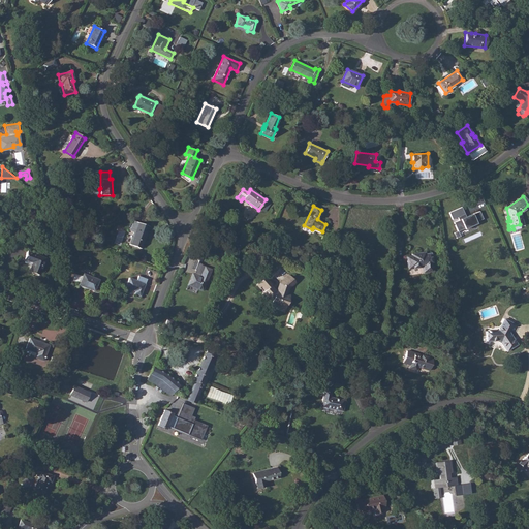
[(130,227),(129,230),(133,232),(129,244),(141,248),(145,238),(144,237),(148,226),(133,220),(131,227),(130,227)]
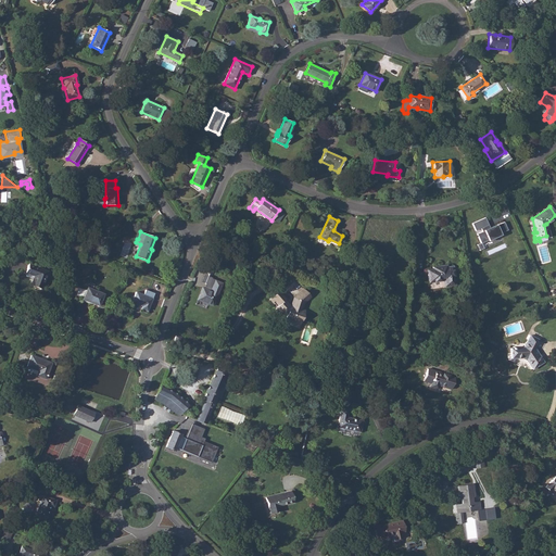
[(60,232),(58,240),(66,243),(68,236),(60,232)]
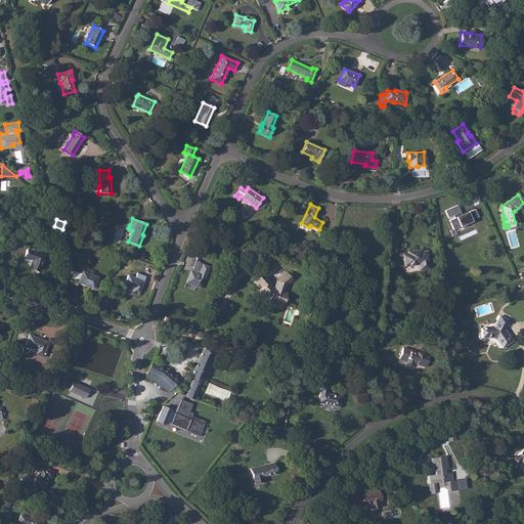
[(460,227),(453,228),(455,238),(468,236),(469,239),(479,238),(479,235),(476,221),(466,223),(467,226),(465,226),(465,227),(460,228),(460,227)]
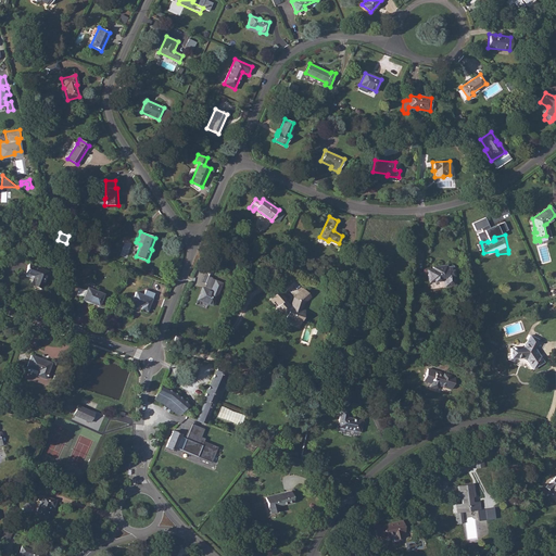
[(28,264),(25,272),(36,275),(34,280),(33,279),(30,285),(41,289),(48,270),(28,264)]
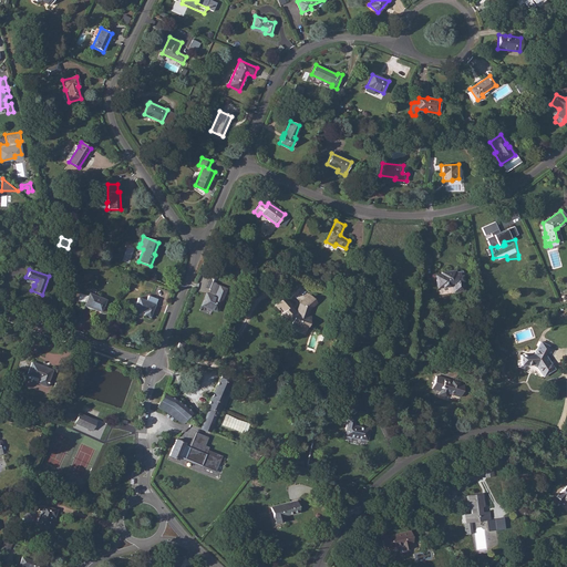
[(451,270),(441,272),(441,275),(435,276),(436,288),(452,286),(452,291),(463,290),(460,271),(451,272),(451,270)]
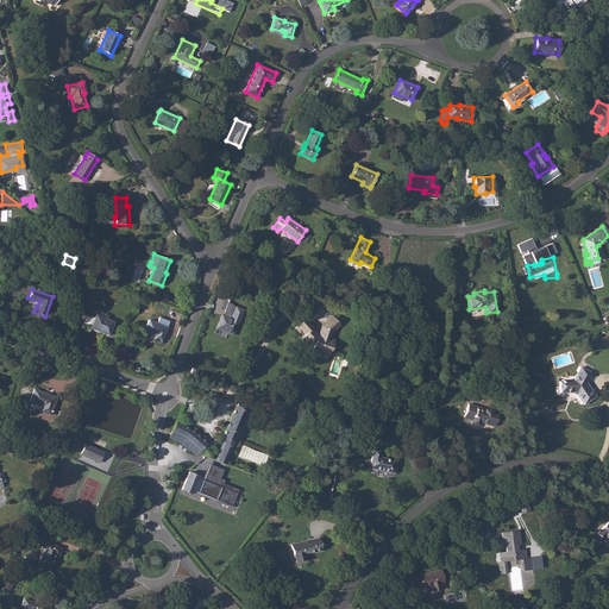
[(221,315),(217,327),(233,334),(243,311),(234,307),(231,319),(221,315)]
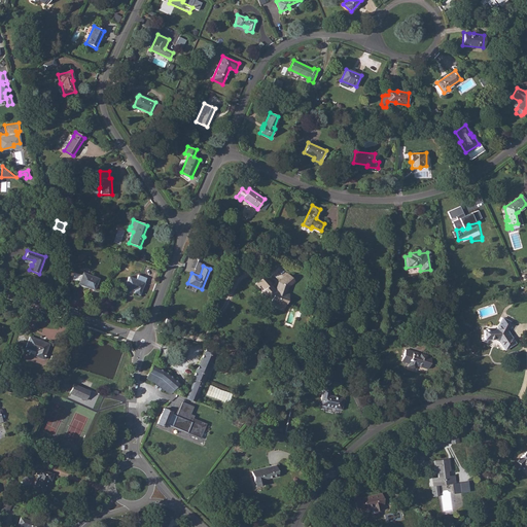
[(79,281),(81,274),(74,273),(72,279),(79,281)]
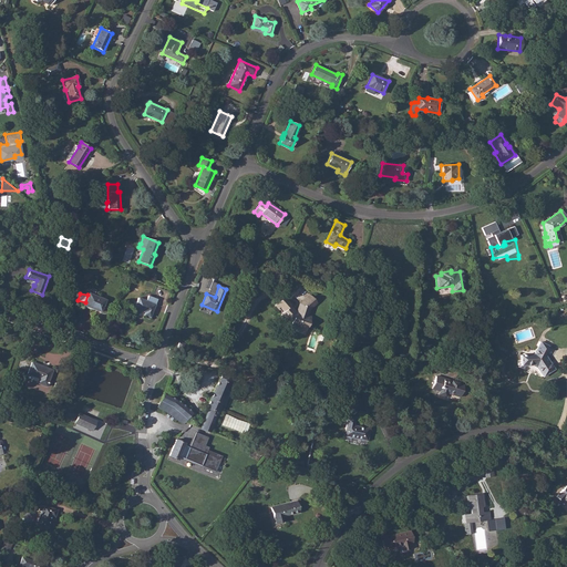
[(89,294),(84,306),(101,312),(106,300),(89,294)]
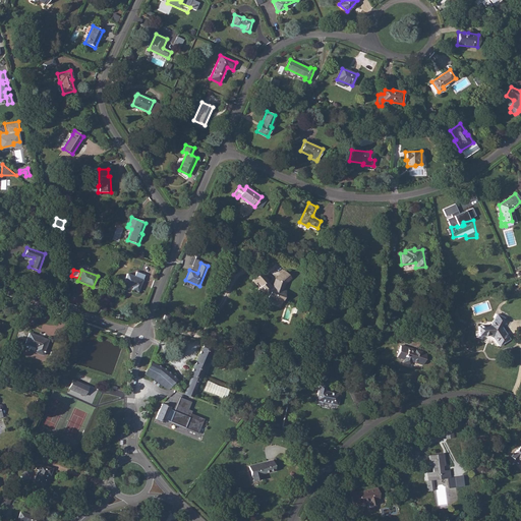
[(258,293),(261,291),(262,290),(265,293),(268,294),(268,296),(267,299),(278,302),(282,289),(284,285),(290,278),(284,271),(275,279),(273,286),(272,287),(270,286),(266,282),(267,280),(261,273),(252,280),(258,287),(255,290),(258,293)]
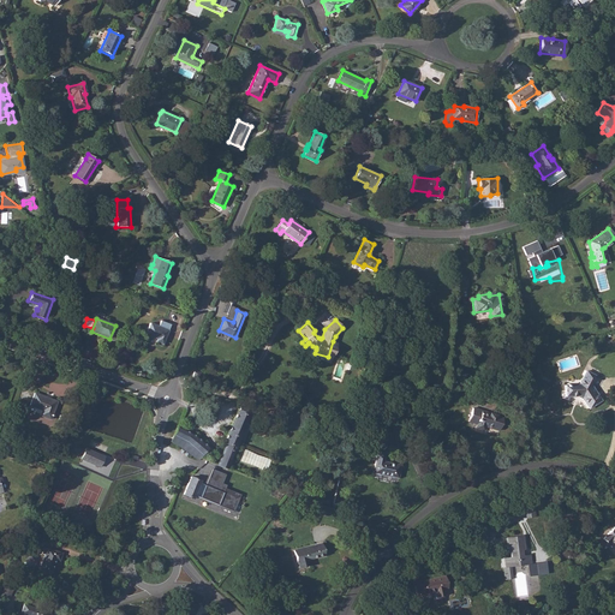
[(150,322),(145,334),(157,339),(156,341),(162,345),(171,324),(160,321),(159,324),(150,322)]
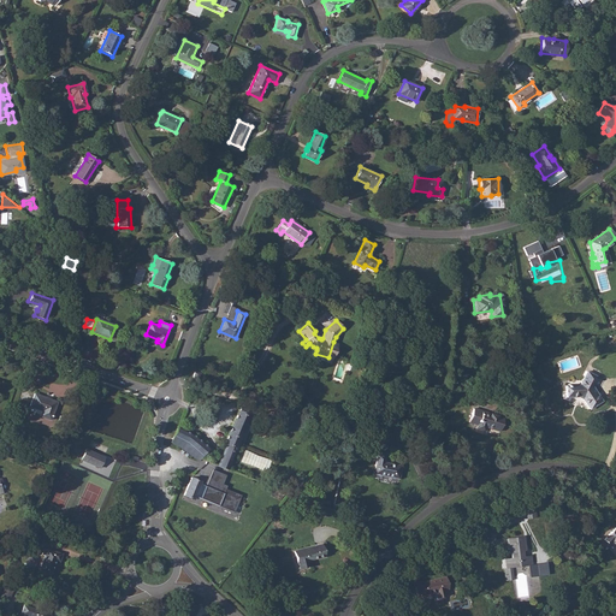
[(566,386),(567,397),(580,396),(584,398),(590,408),(602,401),(591,384),(596,377),(586,372),(580,385),(578,388),(572,388),(572,385),(566,386)]
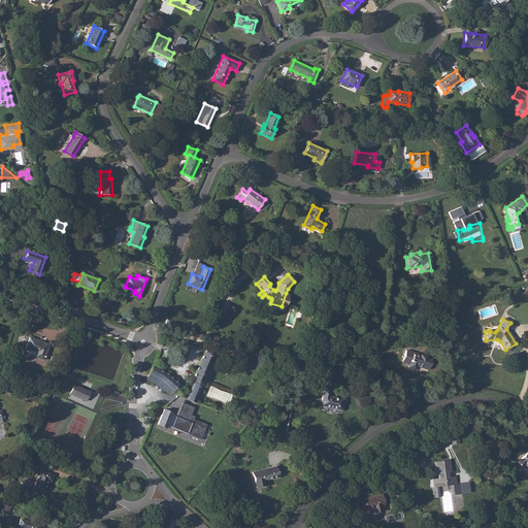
[(29,337),(25,349),(35,353),(34,357),(42,360),(47,344),(29,337)]
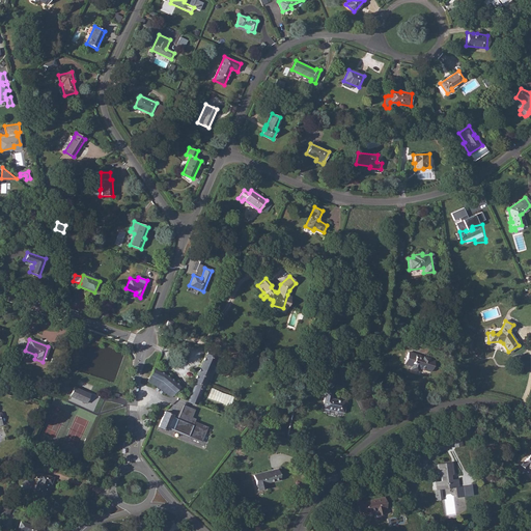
[(195,383),(188,400),(191,402),(196,403),(217,354),(206,348),(193,382),(195,383)]
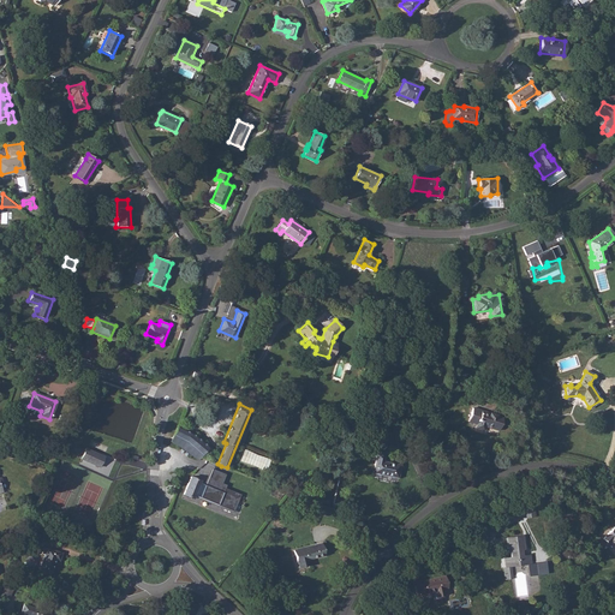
[(305,419),(308,410),(298,407),(296,417),(305,419)]
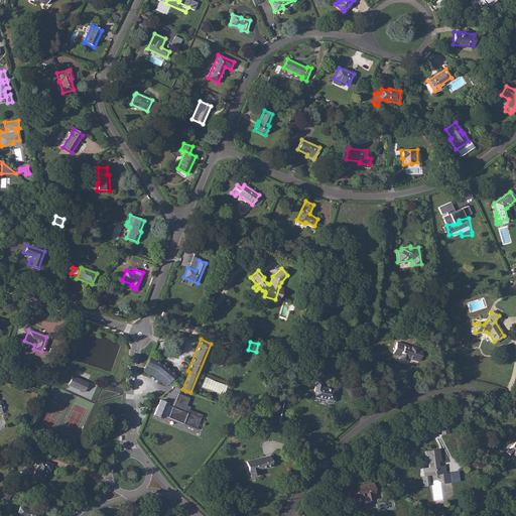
[(396,342),(393,353),(400,356),(399,358),(405,360),(406,357),(418,361),(422,350),(396,342)]
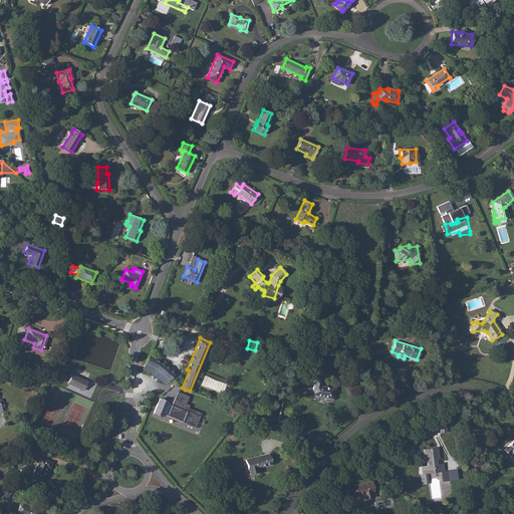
[(149,356),(145,364),(153,368),(170,379),(174,373),(159,361),(149,356)]
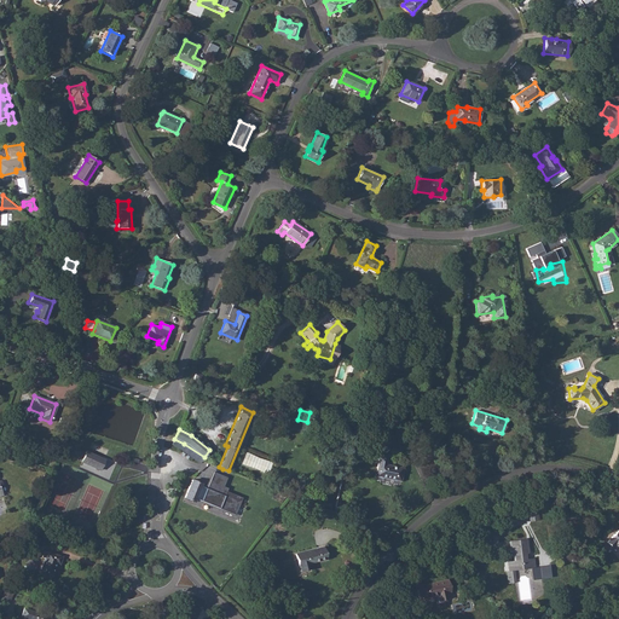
[(184,444),(174,439),(172,445),(181,450),(181,451),(200,463),(202,461),(204,457),(184,444)]
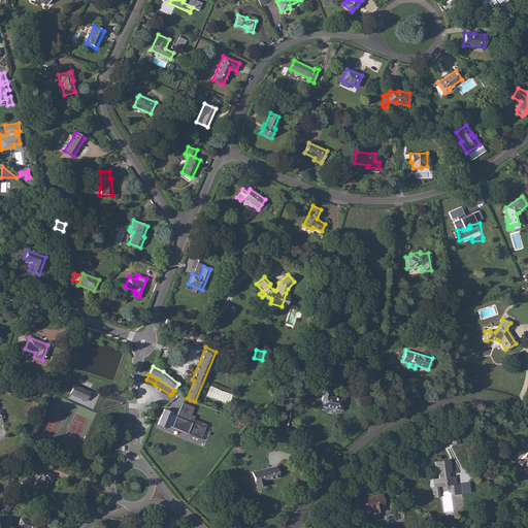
[(73,385),(69,394),(85,401),(89,392),(73,385)]
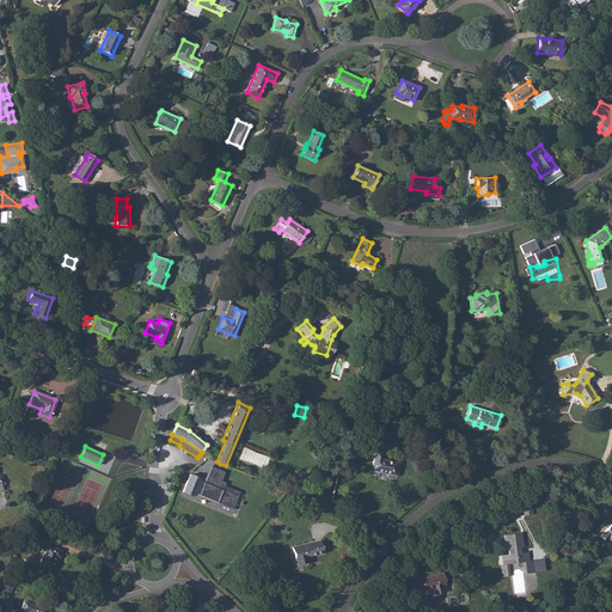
[(375,448),(371,470),(392,473),(396,475),(398,461),(381,458),(384,450),(375,448)]
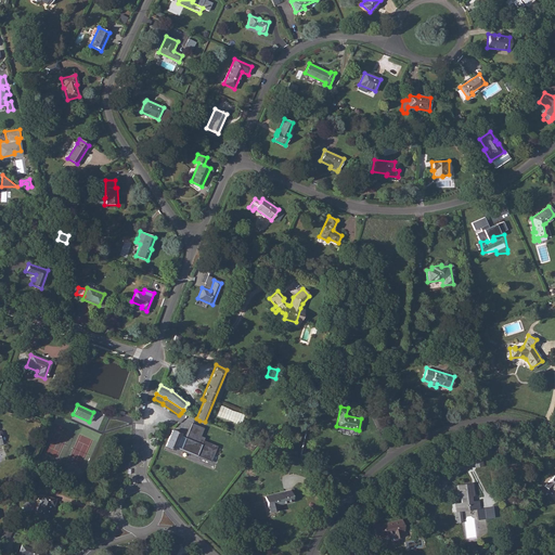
[(186,437),(180,435),(176,448),(213,462),(218,447),(204,440),(205,438),(201,436),(204,428),(192,424),(186,437)]
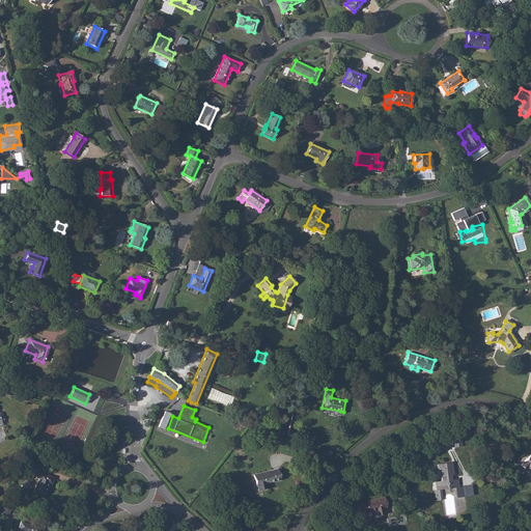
[(164,411),(152,442),(164,447),(166,442),(163,441),(166,434),(169,435),(170,431),(167,430),(168,428),(172,416),(173,415),(164,411)]
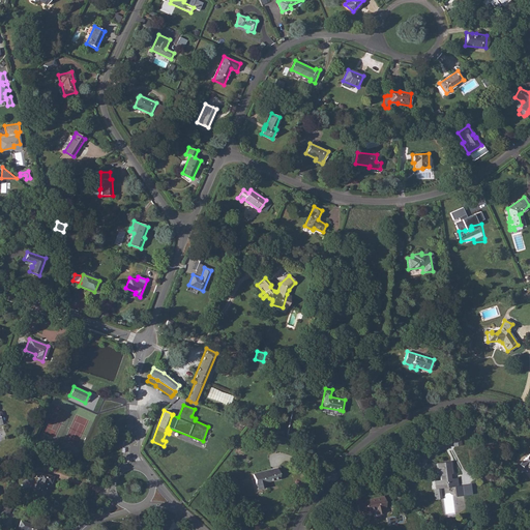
[(460,434),(451,436),(454,446),(463,444),(460,434)]
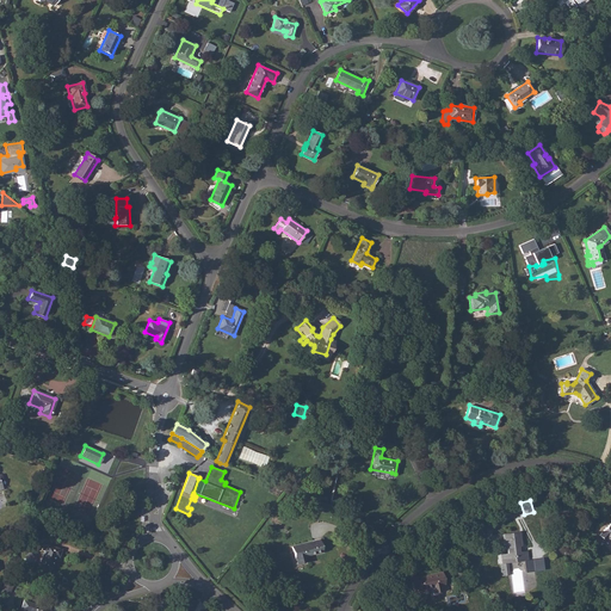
[(602,532),(599,535),(604,539),(606,537),(610,543),(610,525),(610,524),(600,532),(602,532)]
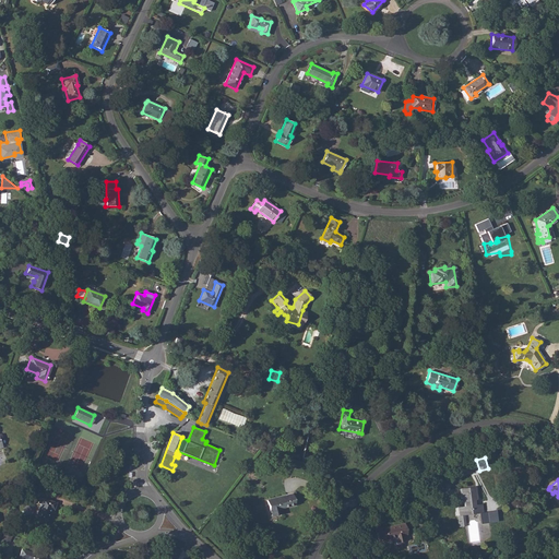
[(465,507),(460,507),(461,514),(483,512),(482,504),(475,506),(473,506),(472,503),(474,502),(474,500),(477,499),(475,486),(461,488),(462,501),(464,501),(466,500),(467,506),(465,507)]
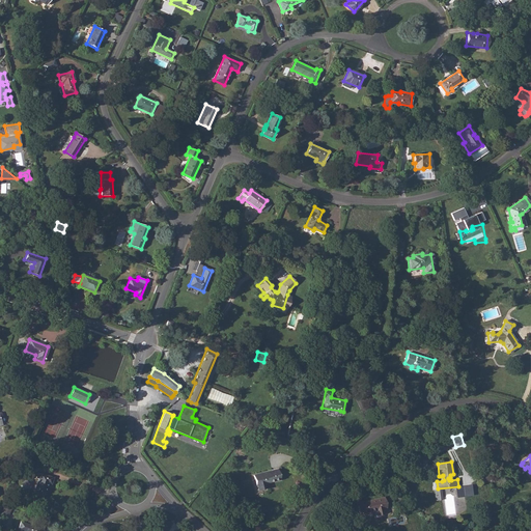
[(277,469),(253,475),(256,485),(257,485),(258,490),(266,487),(264,483),(280,479),(277,469)]
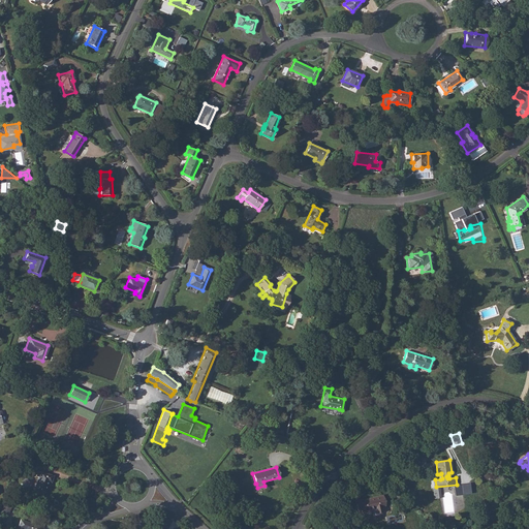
[(40,471),(34,490),(43,493),(48,480),(51,481),(53,475),(40,471)]
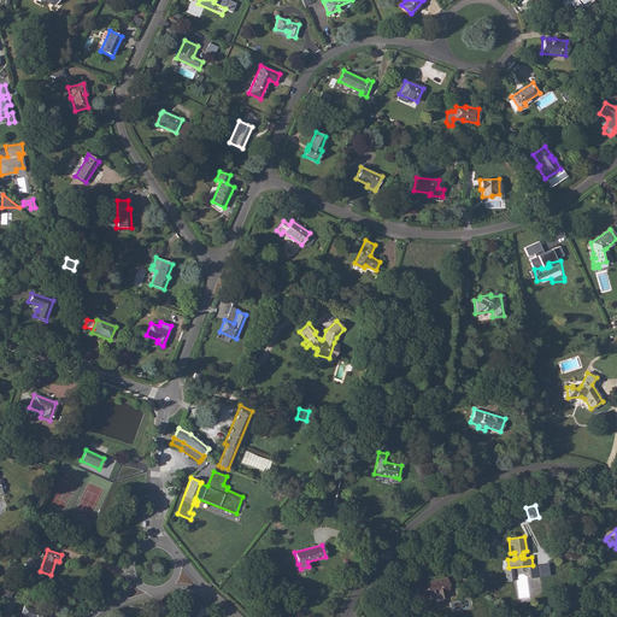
[(36,564),(34,563),(35,558),(28,557),(25,566),(35,570),(36,564)]
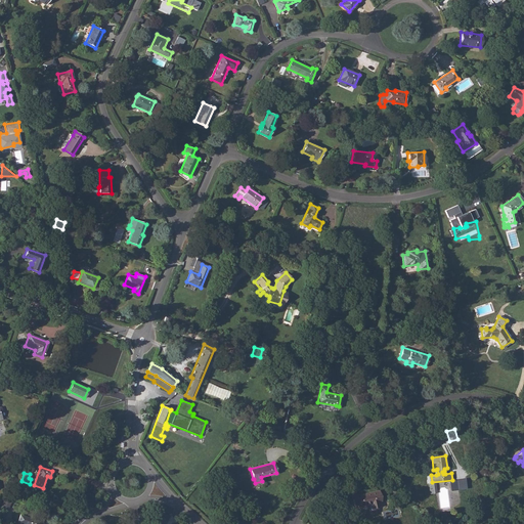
[(352,495),(353,503),(355,503),(355,506),(358,506),(358,507),(370,504),(372,508),(379,507),(378,501),(381,500),(379,490),(360,494),(352,495)]
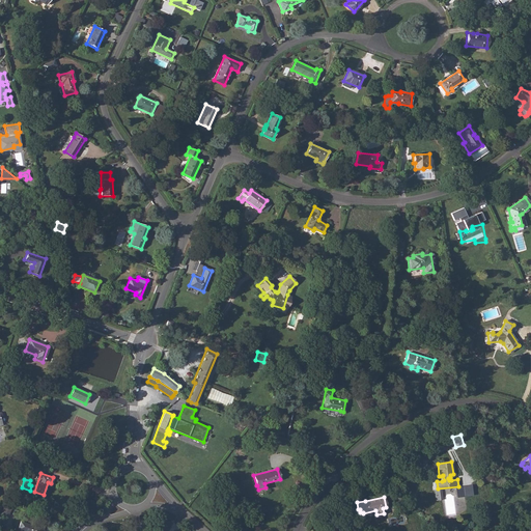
[(5,505),(1,514),(7,518),(11,508),(5,505)]
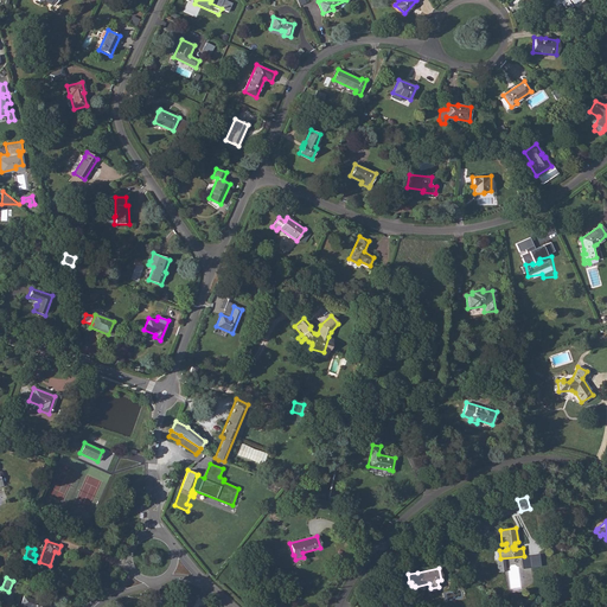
[(23,596),(20,605),(27,606),(48,606),(49,605),(30,599),(23,596)]
